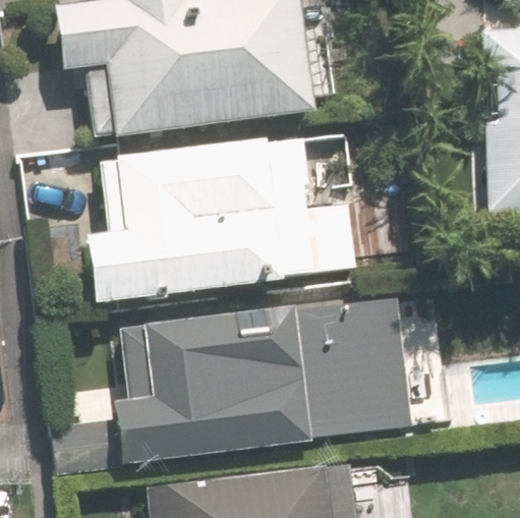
[(95,136),(319,110),(304,0),(101,0),(57,5),(65,70),(87,67),(95,136)]
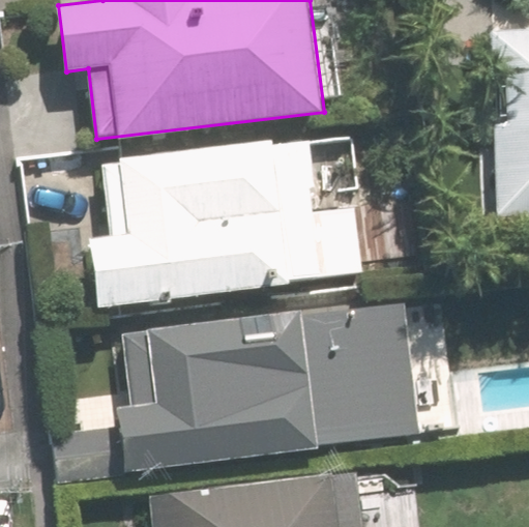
[(528,27),(492,29),(496,216),(528,215),(528,27)]
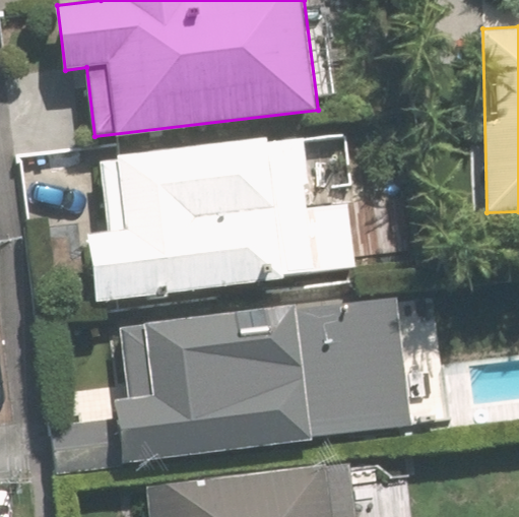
[(87,234),(94,300),(344,270),(336,205),(309,208),(301,134),(99,157),(107,232),(87,234)]
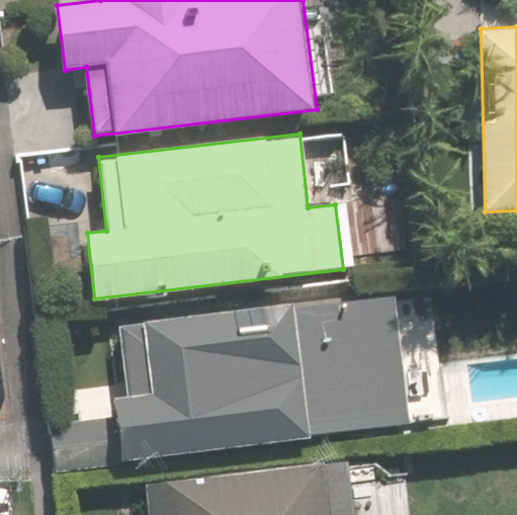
[(114,396),(121,460),(412,426),(396,290),(117,324),(125,395),(114,396)]
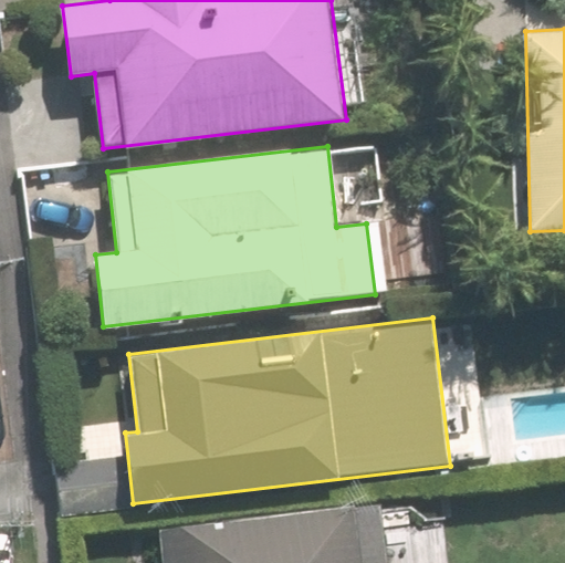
[(389,562),(383,504),(159,531),(163,562),(389,562)]
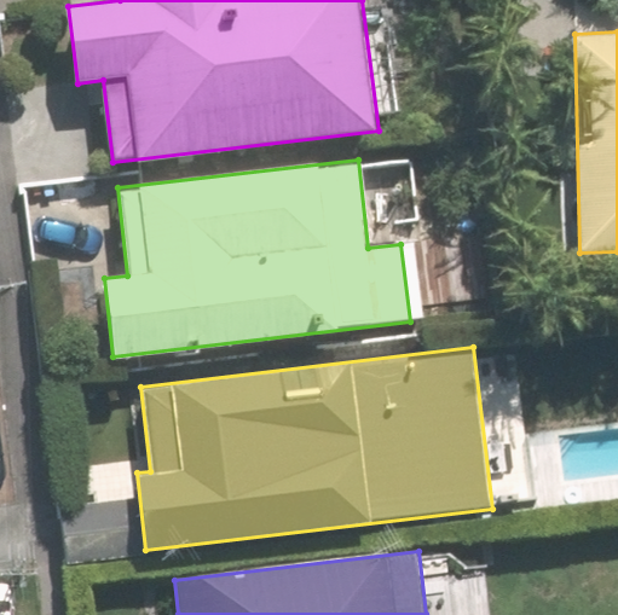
All buildings are outlined.
